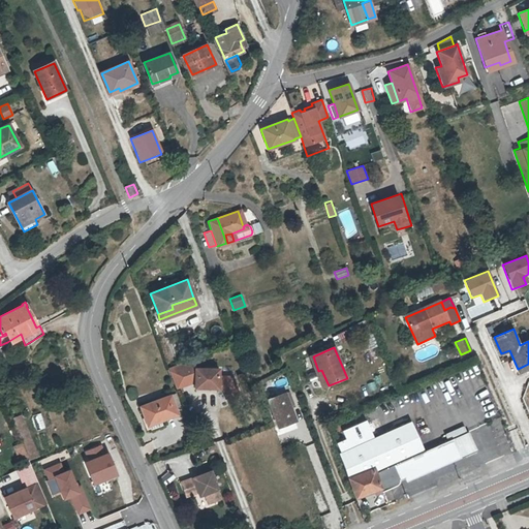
[(189,360),(168,367),(174,382),(176,387),(191,382),(195,382),(195,387),(223,389),(226,395),(238,392),(232,376),(219,375),(219,368),(191,368),(189,360)]
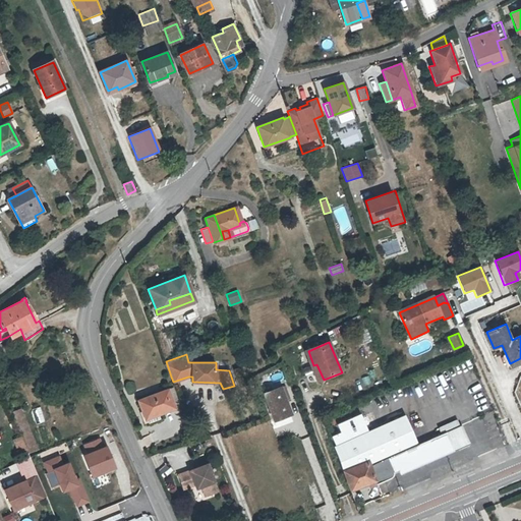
[(316,364),(313,365),(321,381),(324,380),(316,364)]
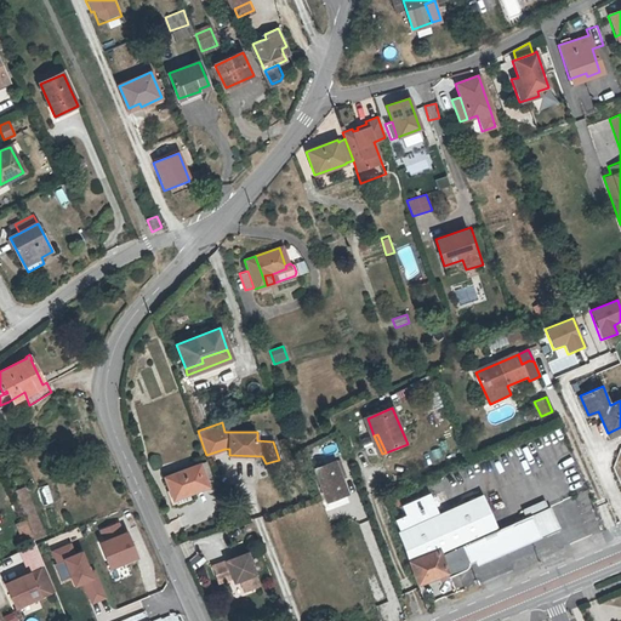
[(279,460),(266,463),(268,473),(283,468),(279,460)]
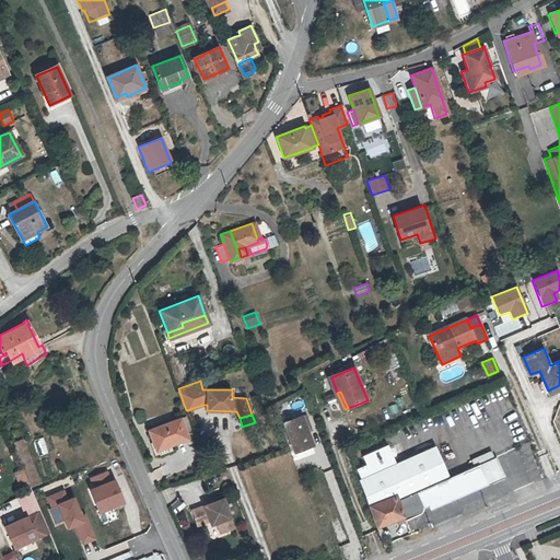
[(295,452),(304,448),(305,448),(313,445),(308,433),(312,431),(306,415),(283,423),(294,452),(295,452)]
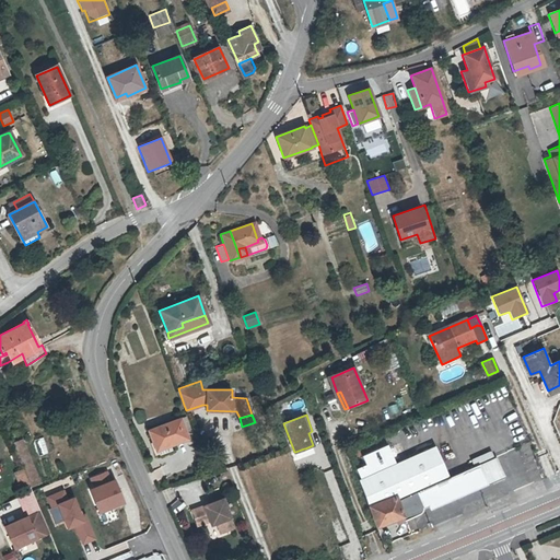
[(149,430),(153,442),(154,442),(158,450),(187,438),(181,418),(149,430)]
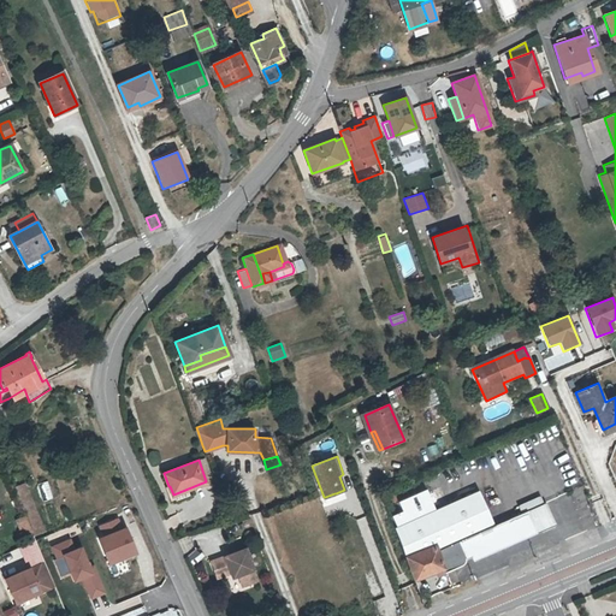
[(47,480),(36,484),(42,502),(52,498),(47,480)]
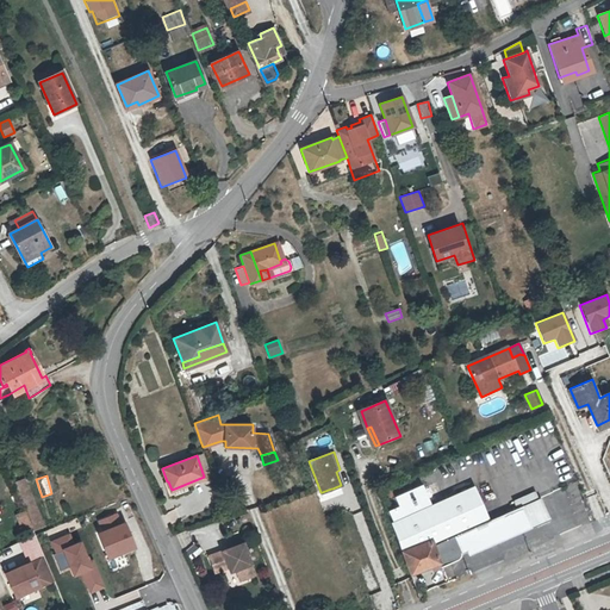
[(22,534),(42,526),(25,478),(13,481),(24,511),(14,515),(22,534)]
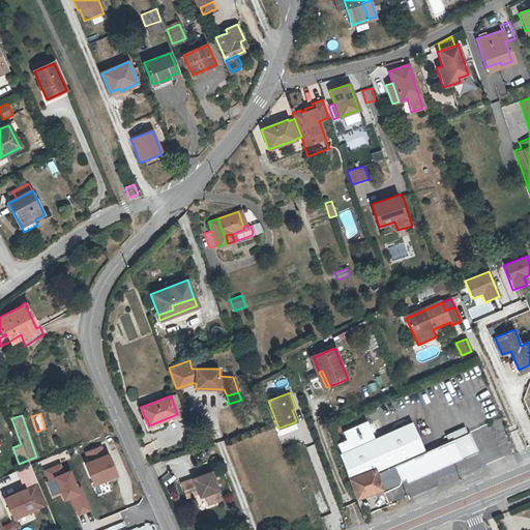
[(372,438),(344,451),(339,452),(350,480),(378,469),(387,491),(398,487),(400,484),(401,482),(401,481),(407,479),(409,483),(463,461),(454,440),(425,452),(412,421),(372,438)]
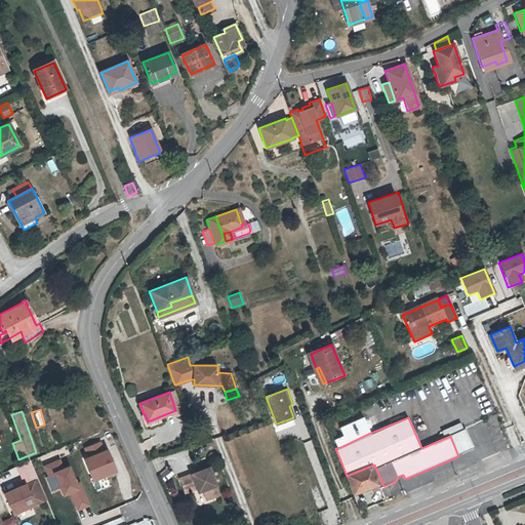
[(334,434),(340,447),(368,434),(362,420),(334,434)]
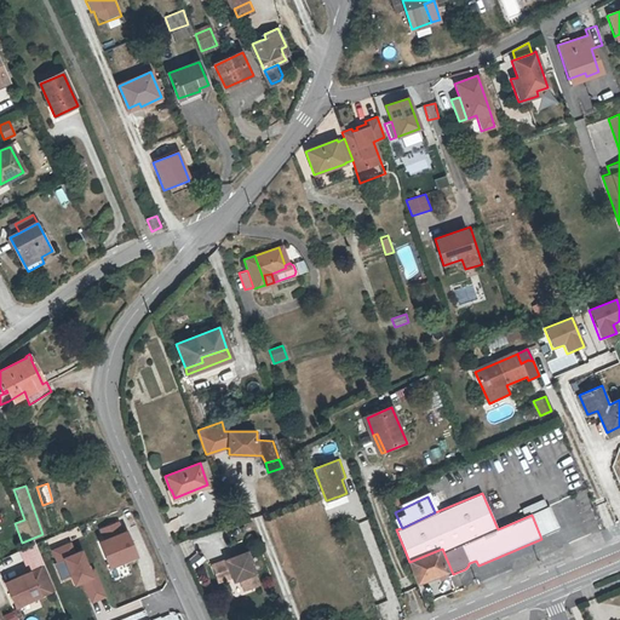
[(549,507),(532,515),(541,539),(558,530),(549,507)]
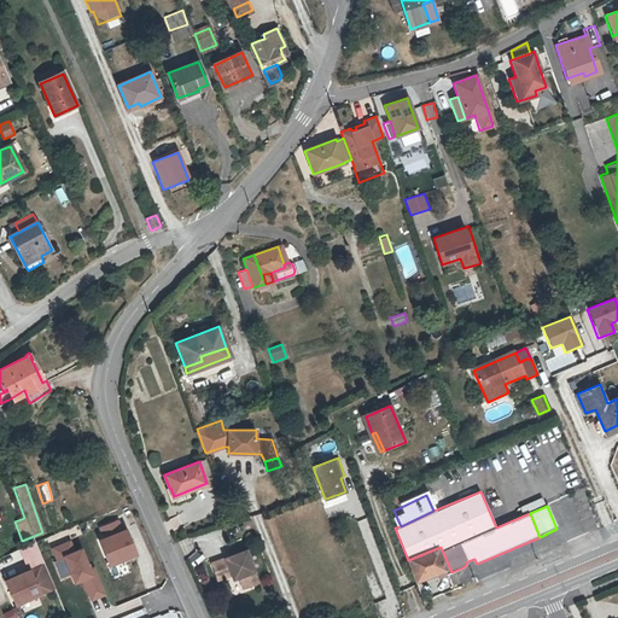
[(118,520),(98,528),(101,537),(97,540),(108,567),(136,555),(127,529),(122,531),(118,520)]
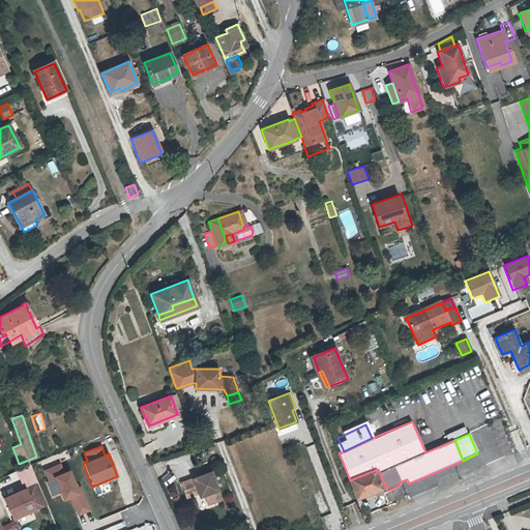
[(61,464),(43,471),(48,482),(54,480),(62,502),(70,499),(77,516),(91,509),(81,486),(78,488),(70,471),(65,473),(61,464)]
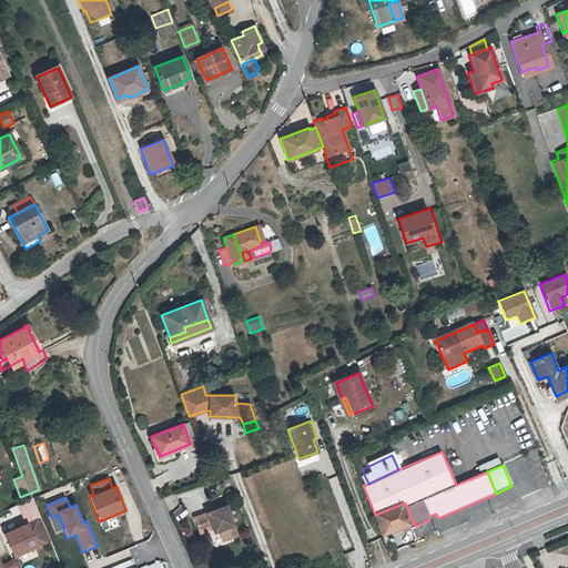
[(405,503),(375,515),(384,534),(403,526),(404,530),(415,526),(405,503)]
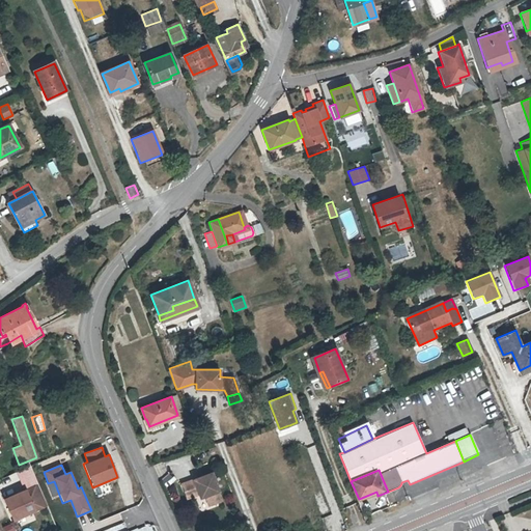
[(204,490),(205,494),(210,503),(222,499),(212,471),(180,483),(186,497),(199,492),(204,490)]
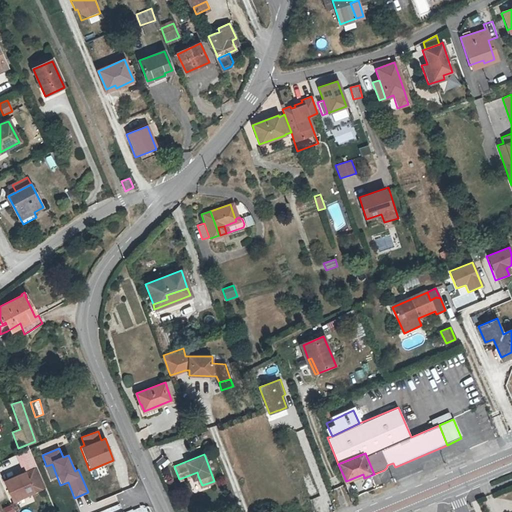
[(37,468),(33,470),(41,489),(45,487),(37,468)]
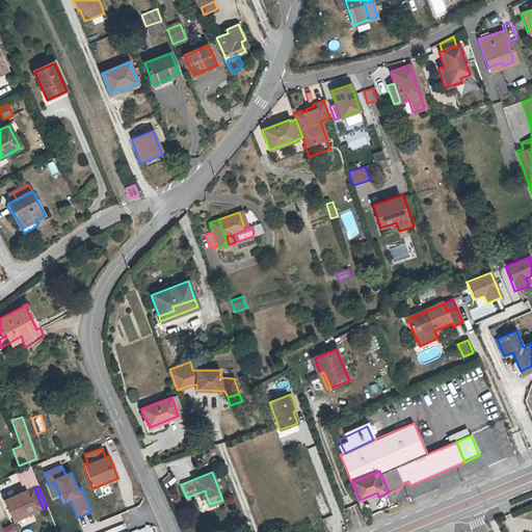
[(4,501),(12,521),(43,508),(34,488),(4,501)]
